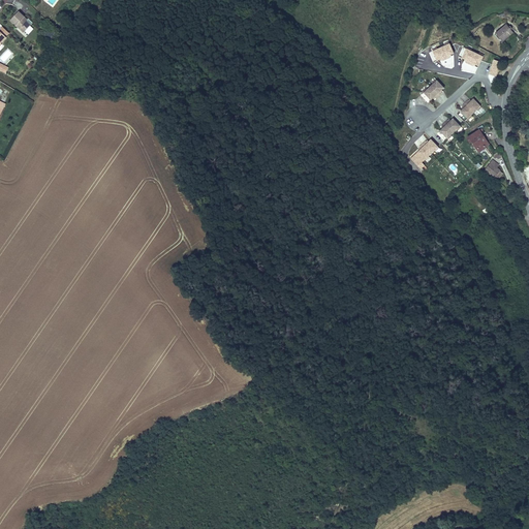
[(25,22),(23,20),(24,18),(18,12),(9,21),(23,33),(30,26),(25,22)]
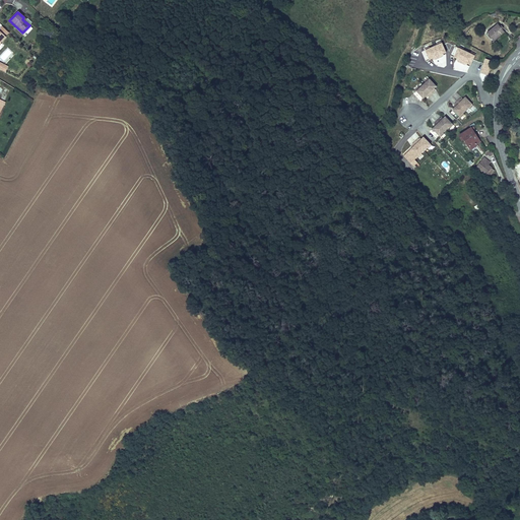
[(494,41),(504,31),(498,24),(486,34),(494,41)]
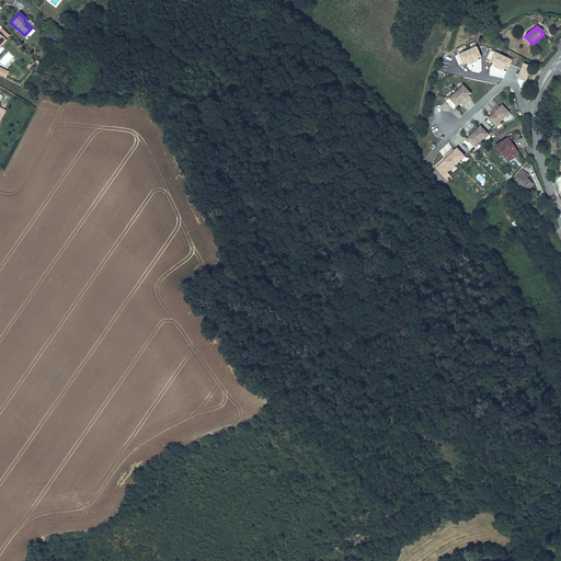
[(0,60),(0,61),(4,67),(14,57),(9,52),(0,60)]
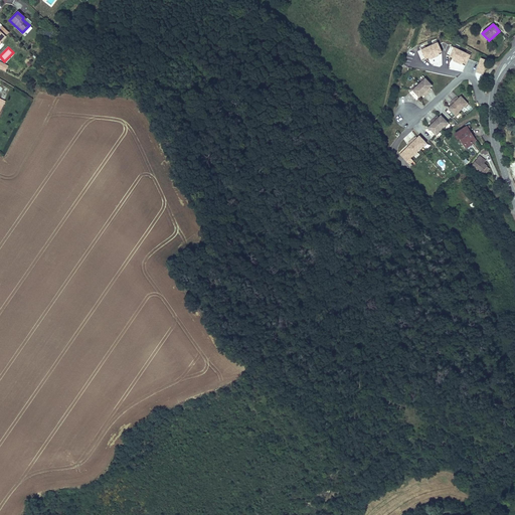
[(431,91),(430,90),(431,89),(433,87),(425,79),(422,82),(417,87),(413,91),(420,98),(422,96),(423,95),(424,96),(425,97),(431,91)]
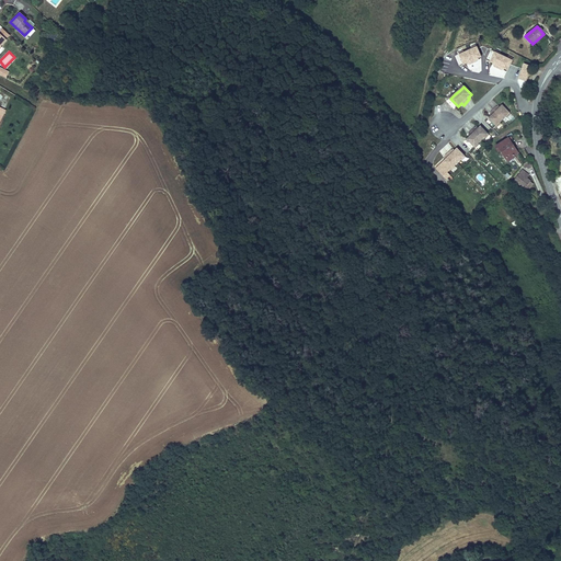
[(506,115),(510,112),(503,104),(501,106),(500,107),(499,106),(497,105),(491,111),(492,112),(493,113),(492,115),(490,116),(496,124),(501,121),(506,115)]
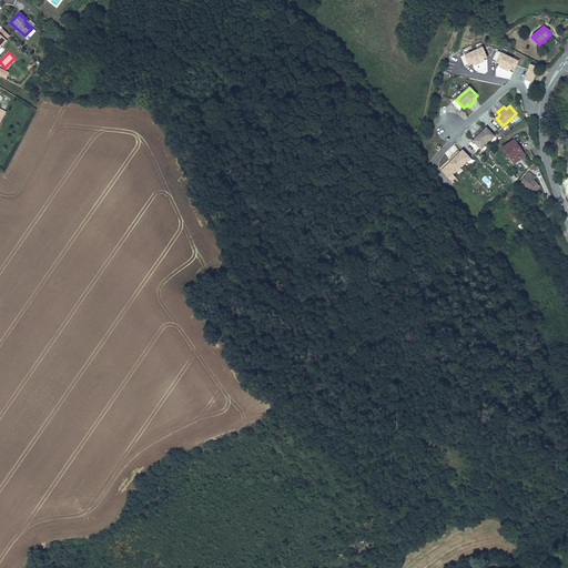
[(480,148),(485,143),(490,139),(494,134),(487,127),(485,129),(484,130),(483,129),(482,129),(475,134),(476,135),(477,137),(476,138),(474,140),(480,148)]
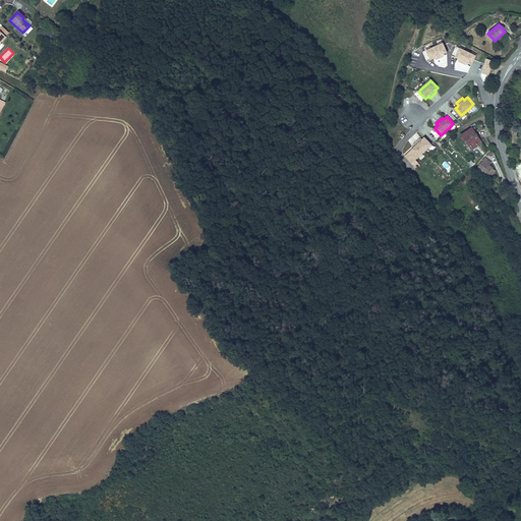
[(478,146),(477,143),(482,140),(473,126),(461,134),(464,139),(466,138),(472,150),(478,146)]
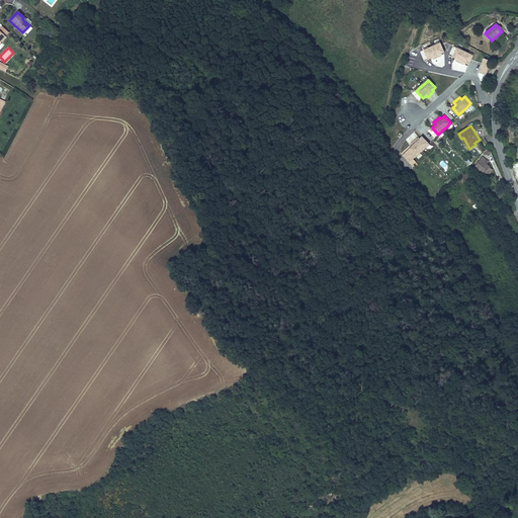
[(429,143),(430,143),(422,135),(420,138),(419,137),(410,145),(411,146),(402,154),(409,162),(416,156),(420,152),(425,147),(429,143)]
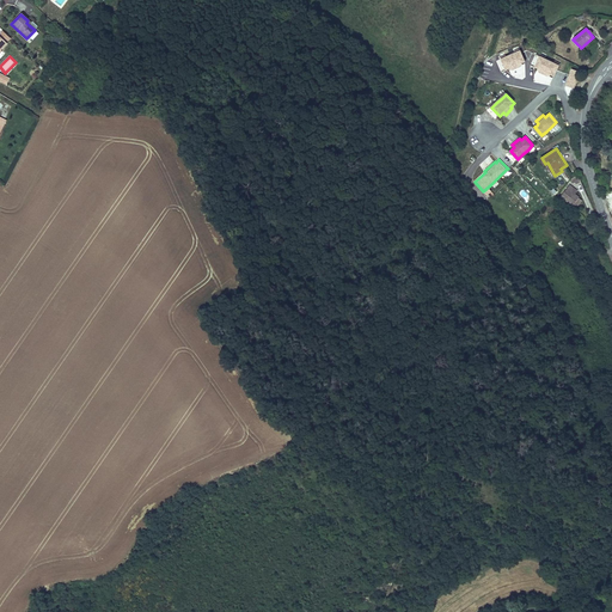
[(561,197),(576,208),(581,201),(579,199),(579,196),(575,194),(577,191),(569,185),(561,197)]
